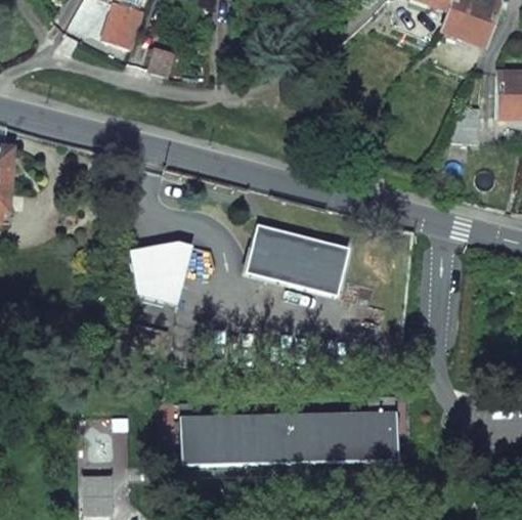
[(426,0),(448,8),(441,29),(484,45),(501,3),(491,0),(426,0)]
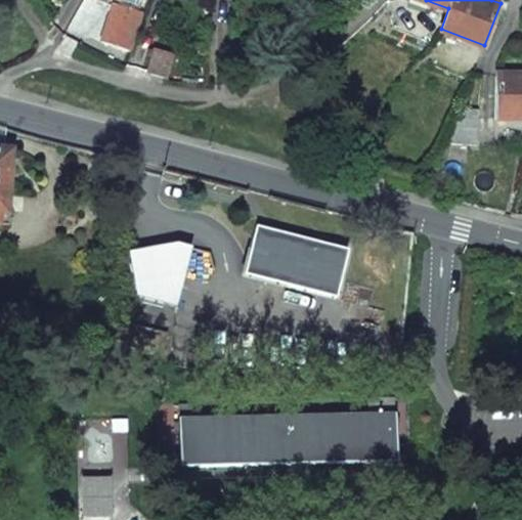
[(117,2),(103,39),(132,49),(144,11),(117,2)]
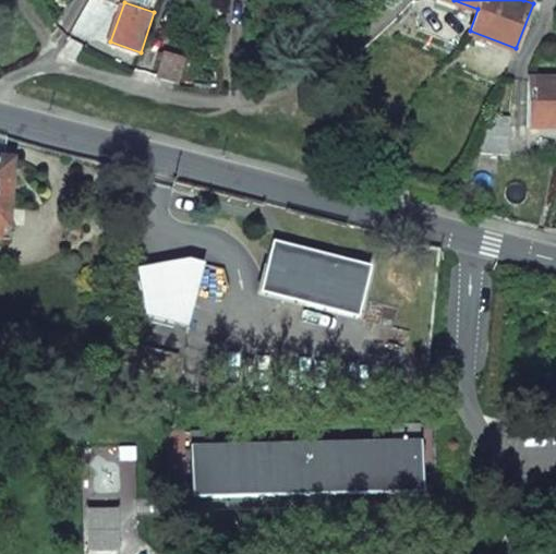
[(180,81),(186,57),(165,50),(157,74),(180,81)]
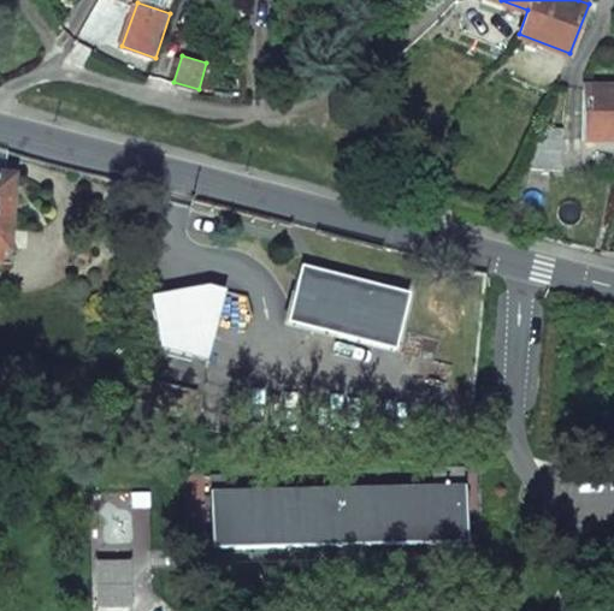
[(613,84),(585,85),(583,136),(613,136),(613,84)]
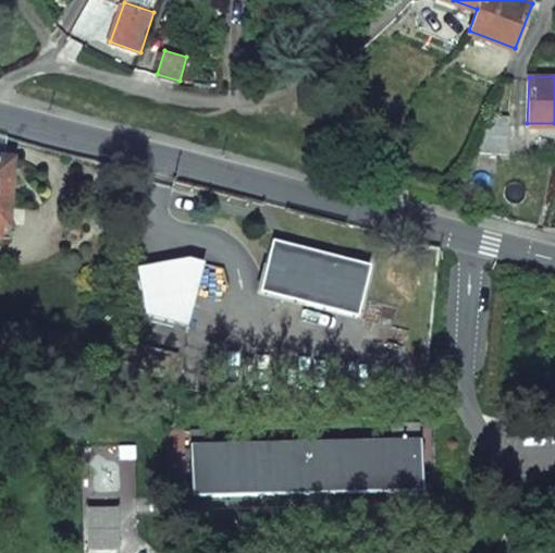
[(509,125),(481,123),(478,149),(506,151),(509,125)]
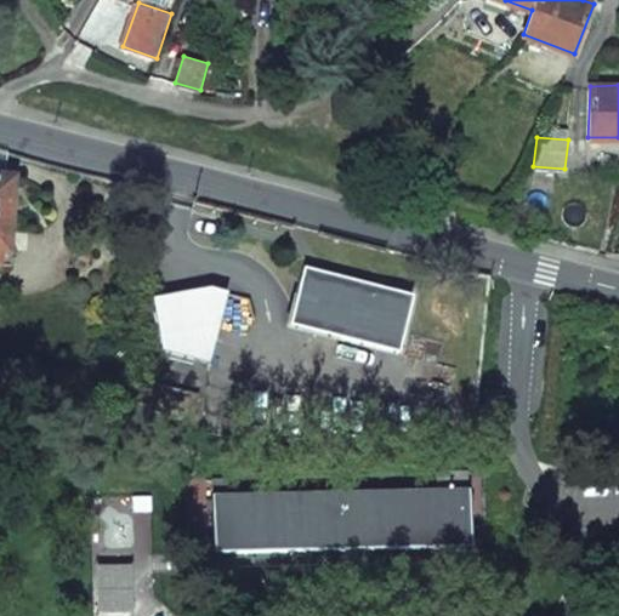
[(0,250),(0,249),(4,249),(10,177),(0,176),(0,250)]
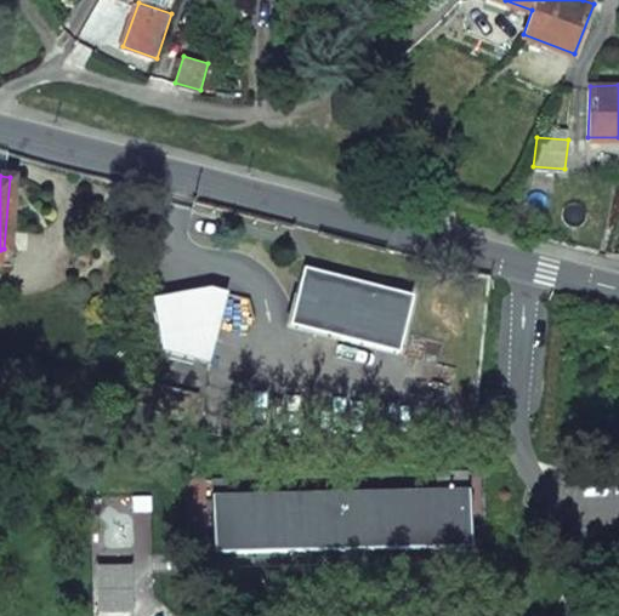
[(410,290),(305,264),(290,321),(396,347),(410,290)]
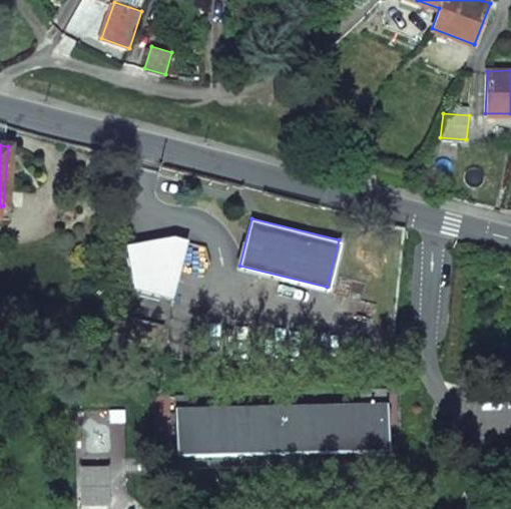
[(124,242),(133,286),(172,298),(186,239),(124,242)]
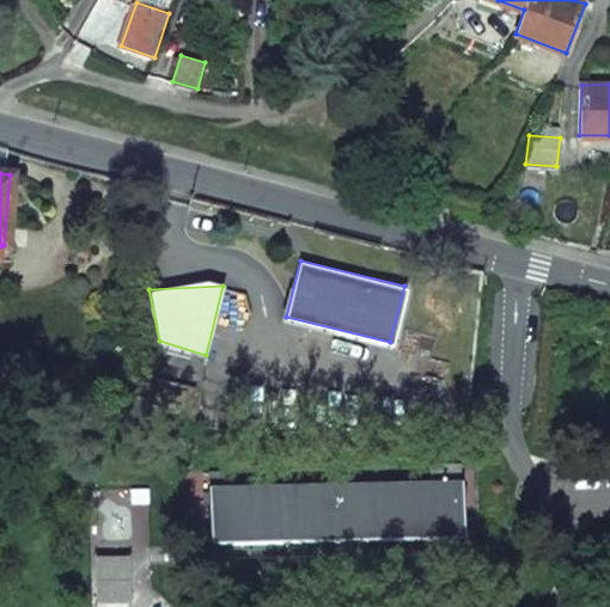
[(462,460),(432,461),(433,482),(462,480),(462,460)]
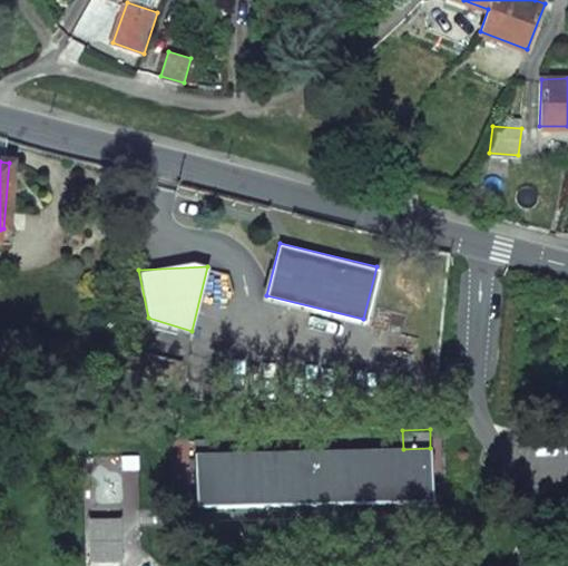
[(197,495),(197,505),(431,498),(430,448),(403,449),(196,455),(197,495)]
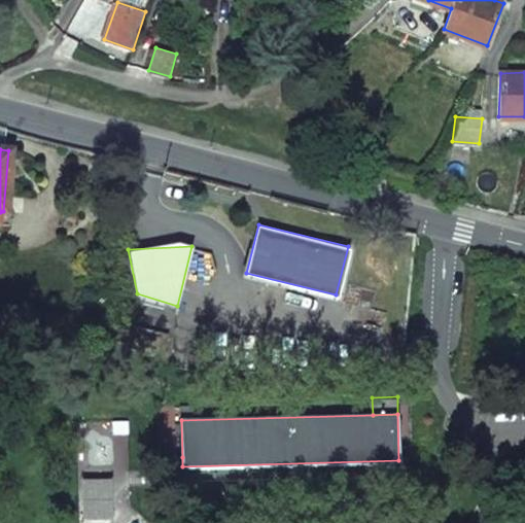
[(112,513),(111,469),(82,471),(83,514),(112,513)]
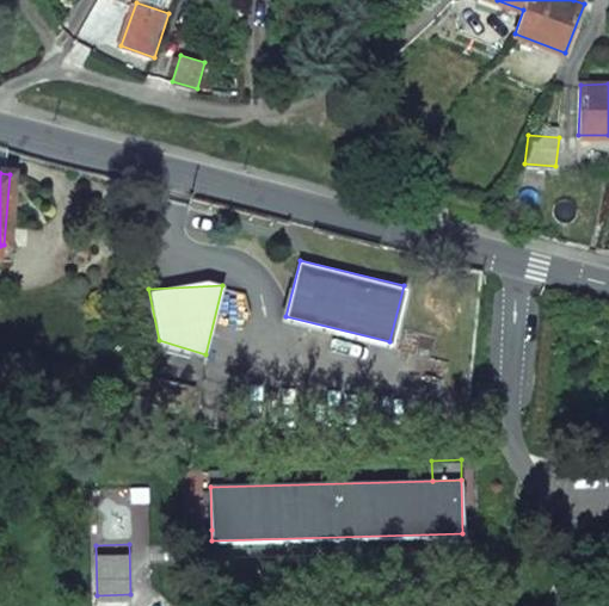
[(401,561),(386,558),(382,575),(399,577),(401,561)]
